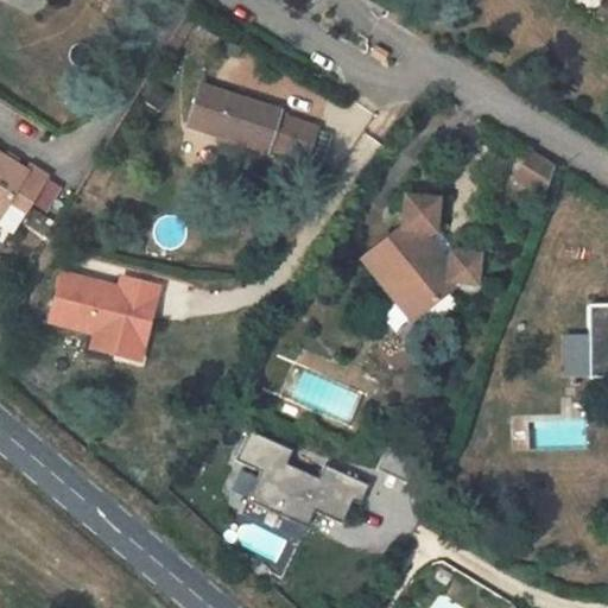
[(377,46),(372,55),(384,61),(388,54),(377,46)]
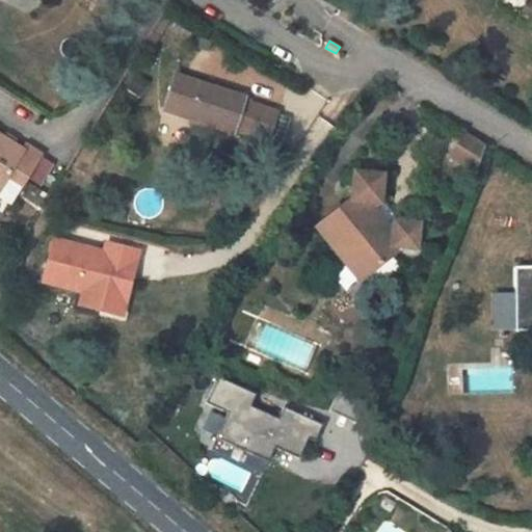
[(176,74),(163,110),(234,133),(235,129),(269,139),(277,111),(244,100),(245,97),(176,74)]
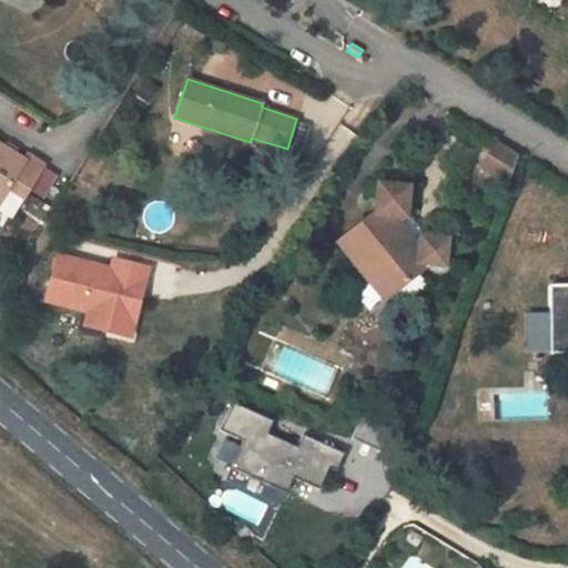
[(3,146),(16,155),(19,149),(7,141),(3,146)]
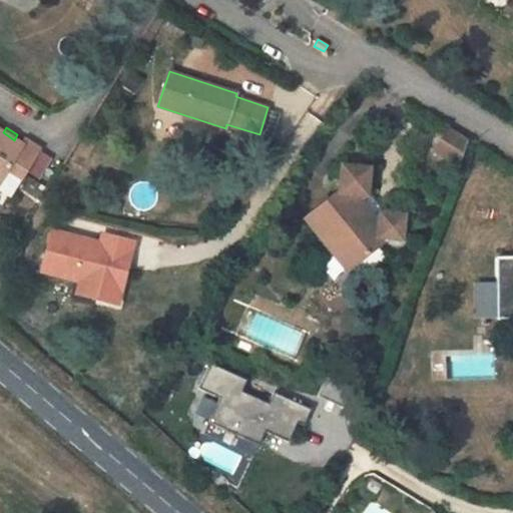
[(0,182),(8,170),(15,174),(23,178),(40,148),(25,139),(22,145),(14,140),(3,132),(0,130),(0,182)]
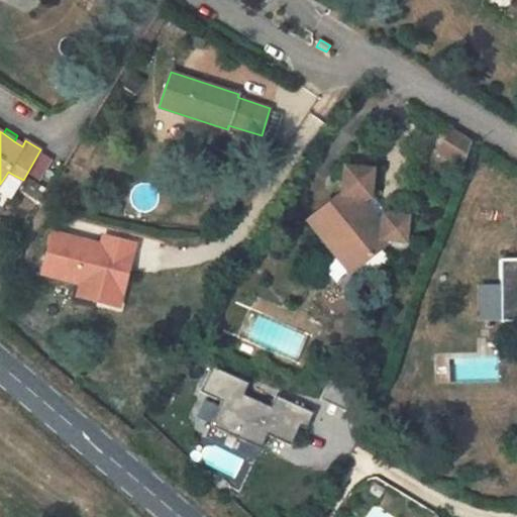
[(444,156),(461,168),(472,143),(454,131),(444,156)]
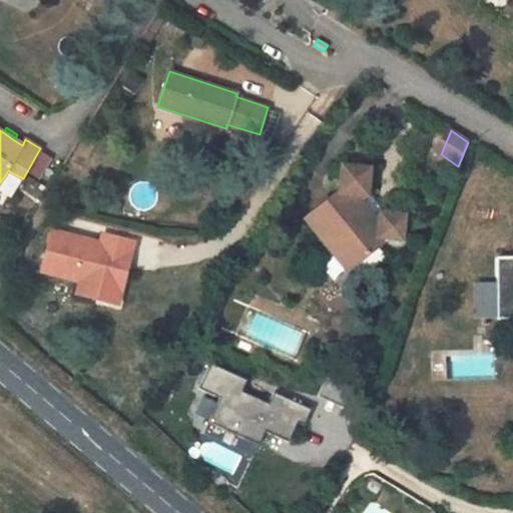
[(340,191),(307,217),(325,240),(333,234),(356,264),(379,245),(388,238),(403,239),(405,215),(381,212),(375,216),(362,201),(368,196),(371,168),(343,164),(340,191)]
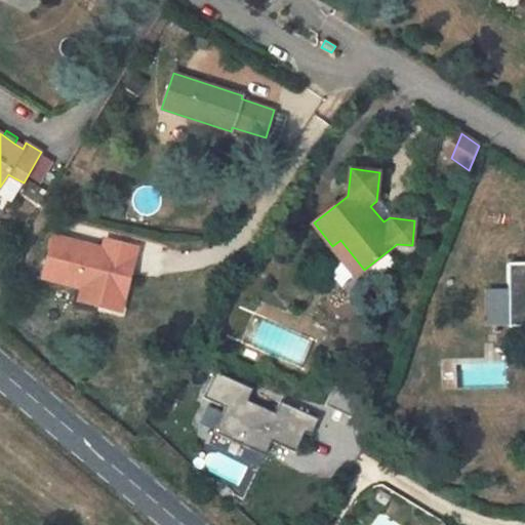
[(15,178),(8,174),(0,187),(7,192),(15,178)]
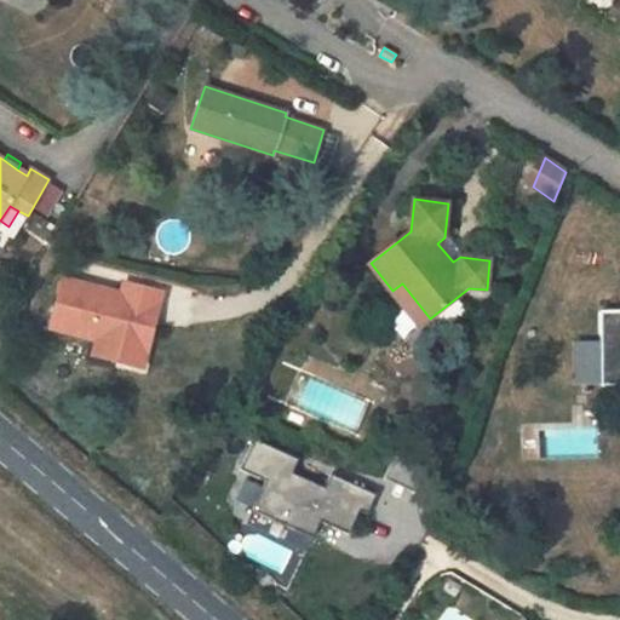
[(453,262),(460,257),(461,252),(449,239),(445,237),(437,244),(453,262)]
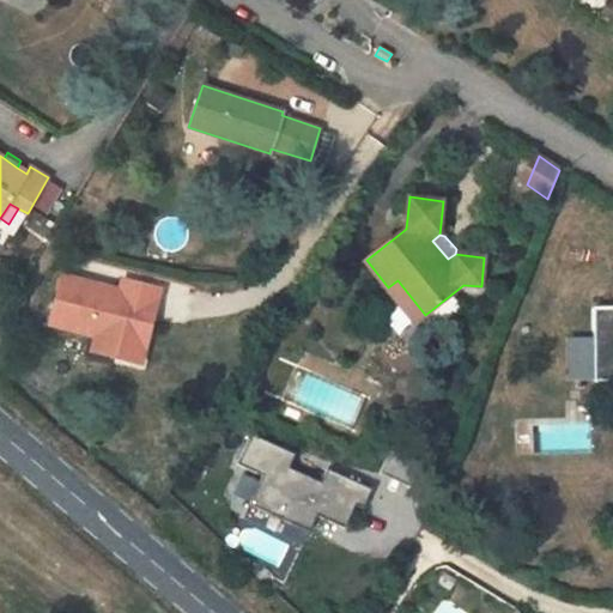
[(97,335),(120,341),(116,357),(141,363),(150,332),(144,329),(146,321),(152,322),(161,287),(125,278),(121,290),(64,275),(50,323),(97,335)]
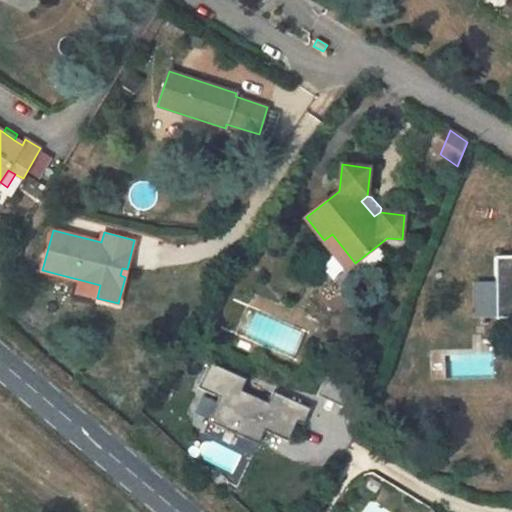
[(355,263),(332,234),(324,240),(348,269),(355,263)]
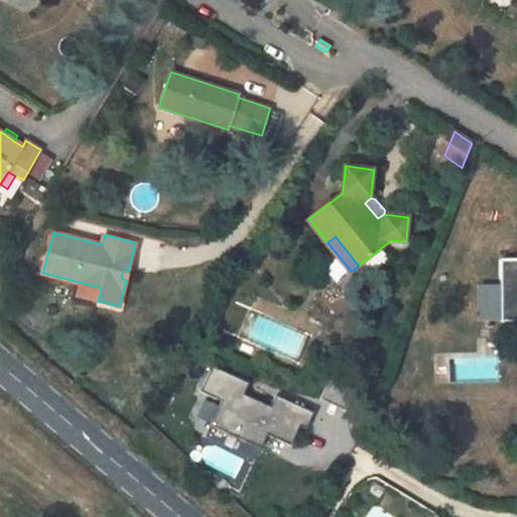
[(382,247),(358,266),(370,280),(392,262),(382,247)]
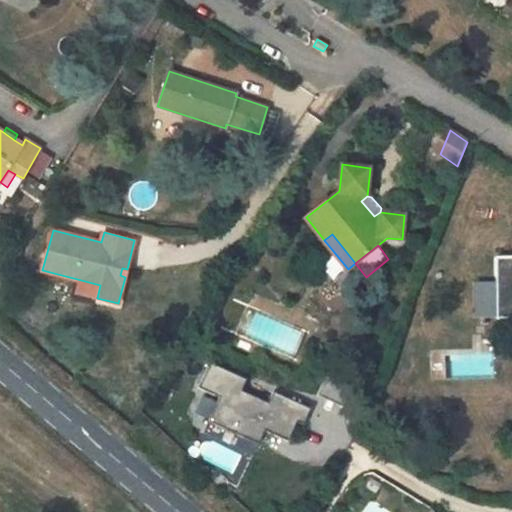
[(511,256),(497,257),(497,318),(511,317),(511,256)]
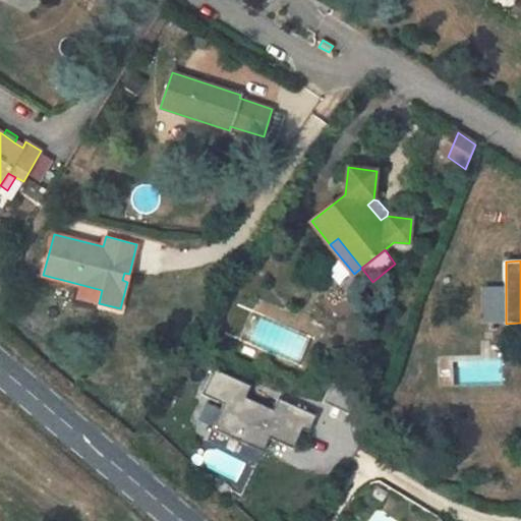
[(102,290),(82,285),(78,298),(99,303),(102,290)]
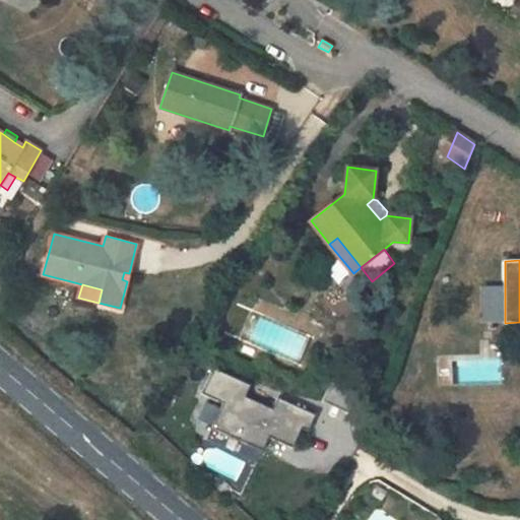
[(250,384),(212,367),(200,393),(221,403),(210,427),(262,451),(268,437),(293,448),(302,429),(308,431),(316,414),(277,397),(271,408),(245,395),(250,384)]
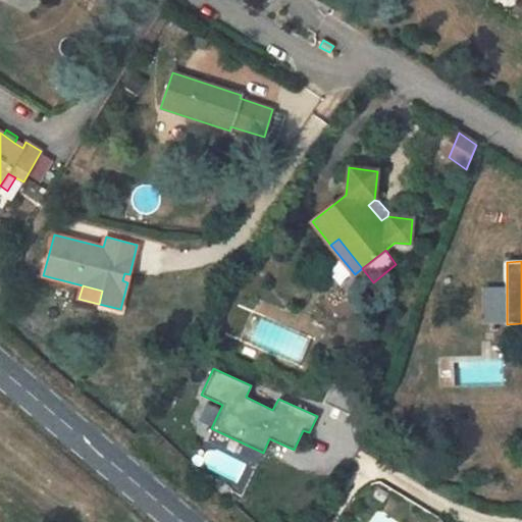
[(348,415),(359,392),(333,379),(322,403),(348,415)]
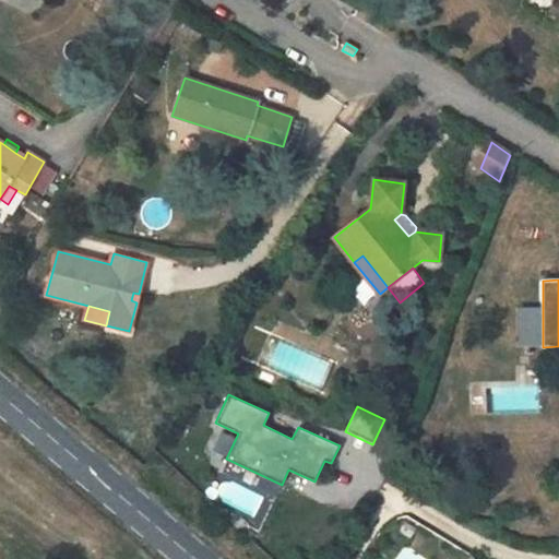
[(345,516),(336,531),(347,538),(357,523),(345,516)]
